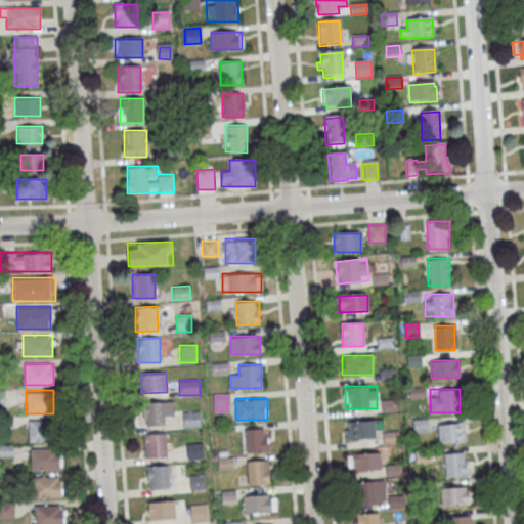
[(145,401),(145,424),(173,424),(173,401),(145,401)]
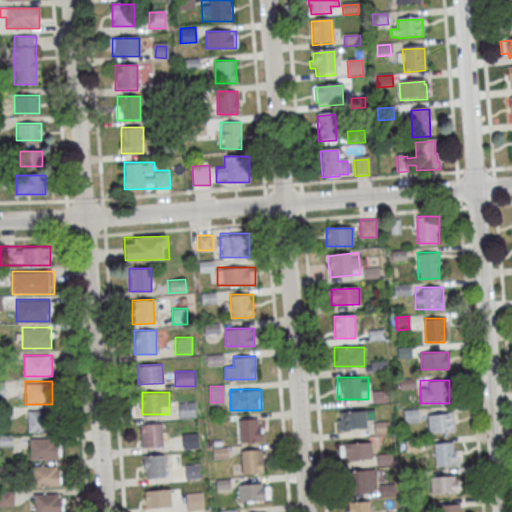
[(178,418),(196,417),(195,402),(178,402),(178,418)]
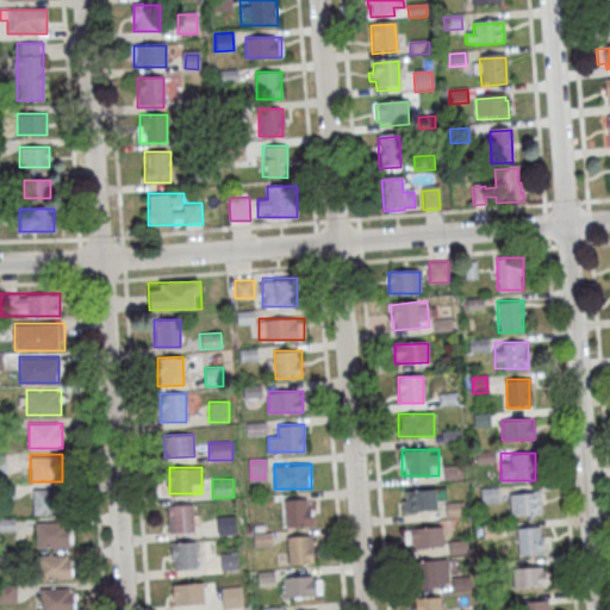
[(64,512),(64,489),(32,489),(32,512),(64,512)]
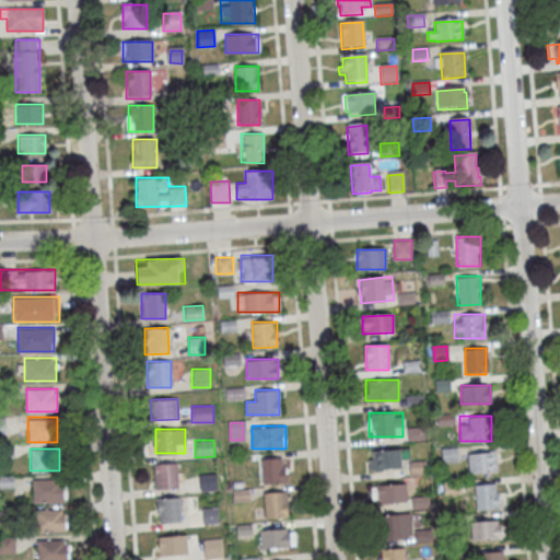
[(409,458),(409,448),(369,448),(369,469),(401,469),(401,458),(409,458)]
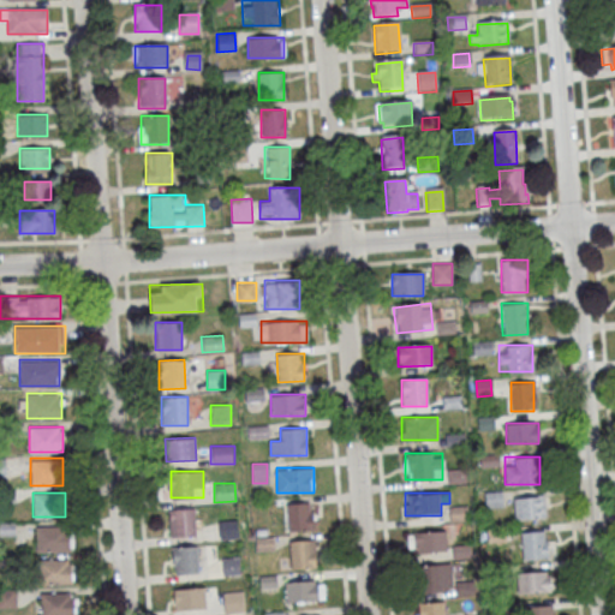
[(515,520),(547,517),(544,495),(513,497),(515,520)]
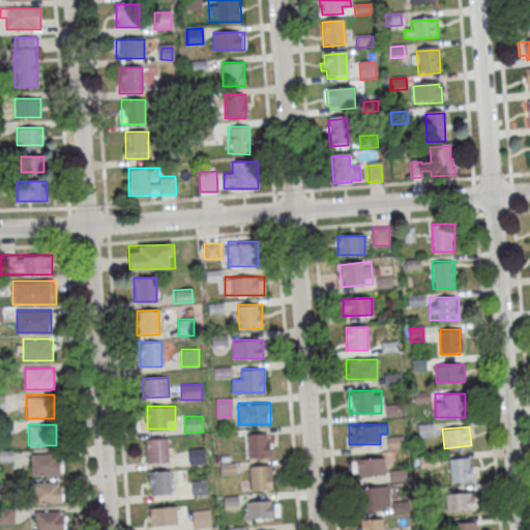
[(268,433),(247,434),(248,458),(269,457),(268,433)]
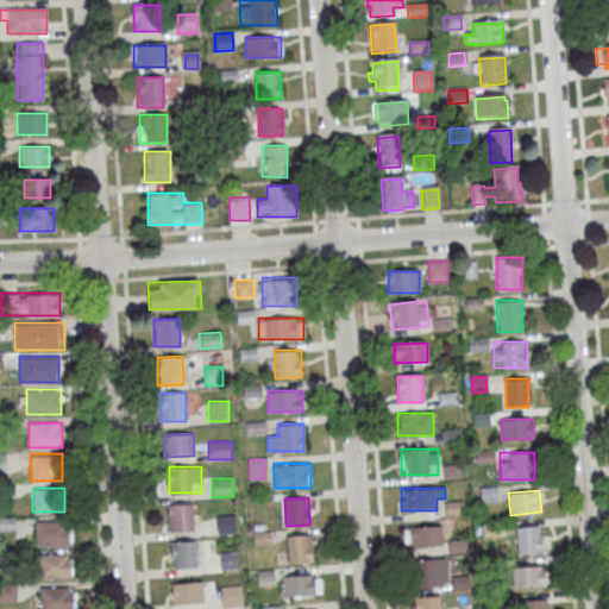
[(194,503),(168,503),(168,531),(194,531),(194,503)]
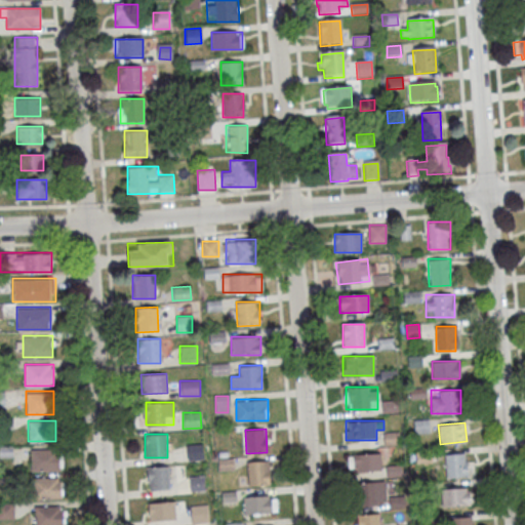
[(188,445),(188,459),(203,459),(203,445),(188,445)]
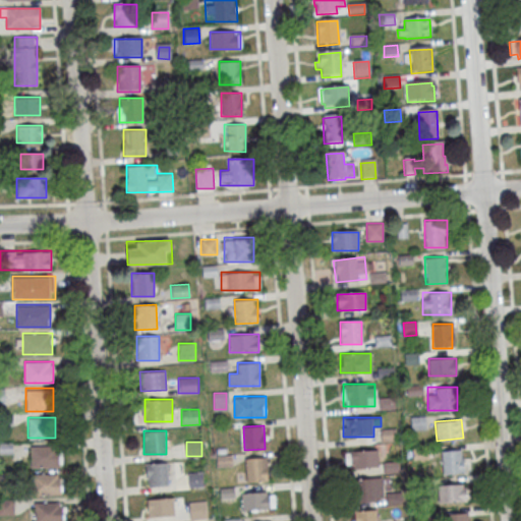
[(31,467),(61,467),(61,446),(31,446),(31,467)]
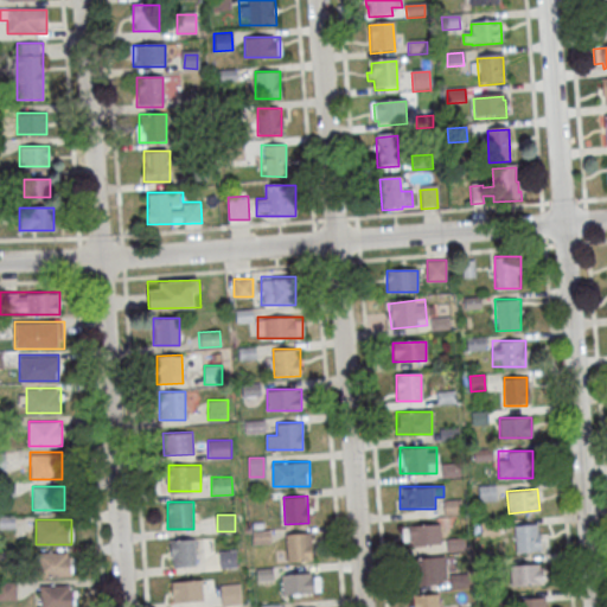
[(403,524),(403,545),(440,545),(440,524),(403,524)]
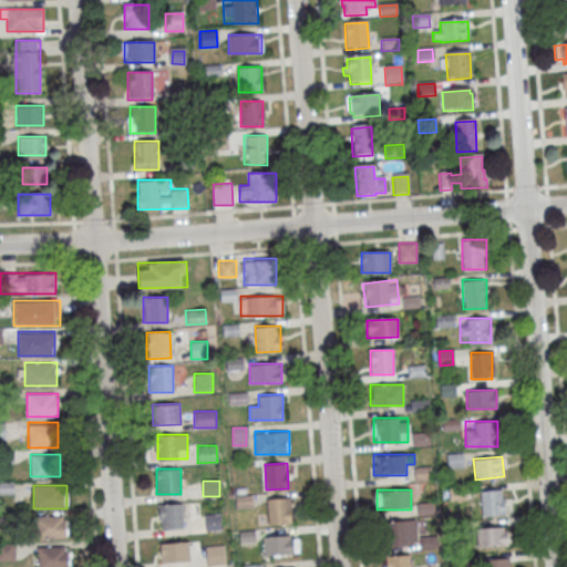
[(504,490),(481,490),(481,515),(504,515),(504,490)]
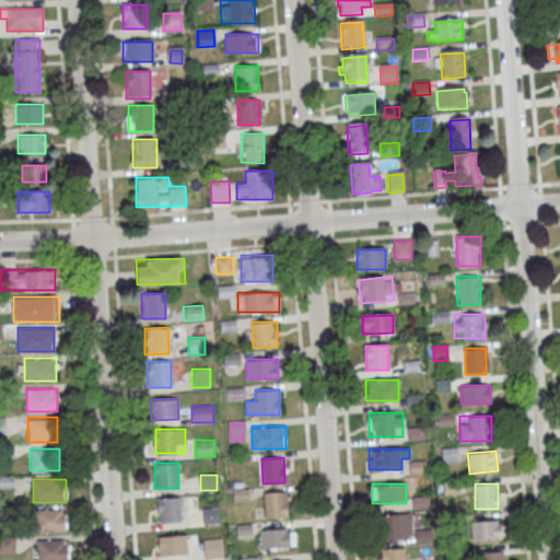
[(289,516),(289,491),(264,491),(264,516),(289,516)]
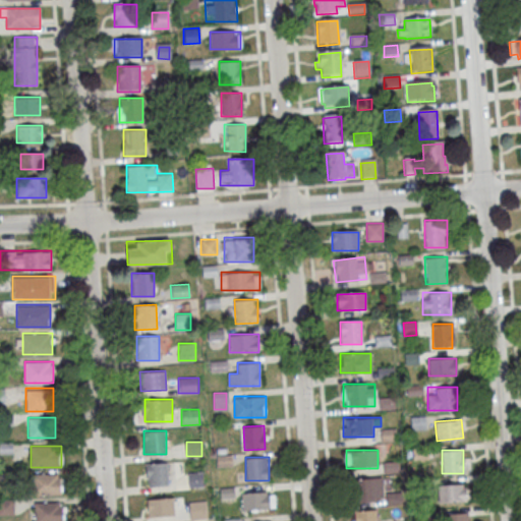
[(146,462),(147,485),(169,485),(169,462),(146,462)]
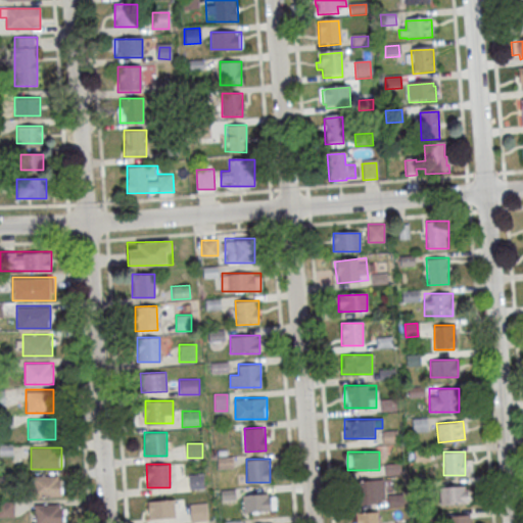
[(189,474),(189,488),(204,488),(204,474),(189,474)]
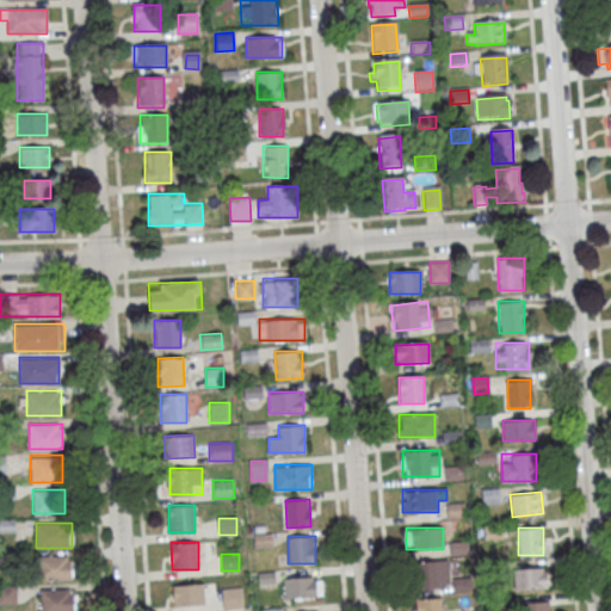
[(72,556),(39,556),(39,580),(72,580),(72,556)]
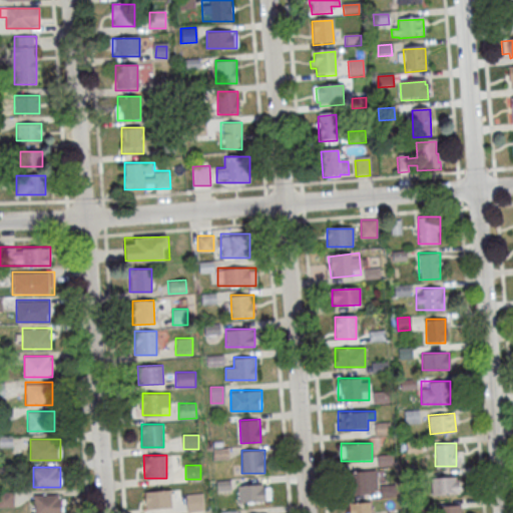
[(376,470),(347,472),(349,496),(378,493),(376,470)]
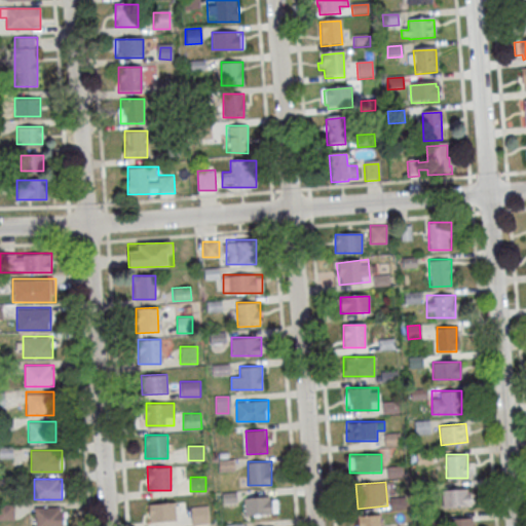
[(443,488),(443,506),(471,506),(471,488),(443,488)]
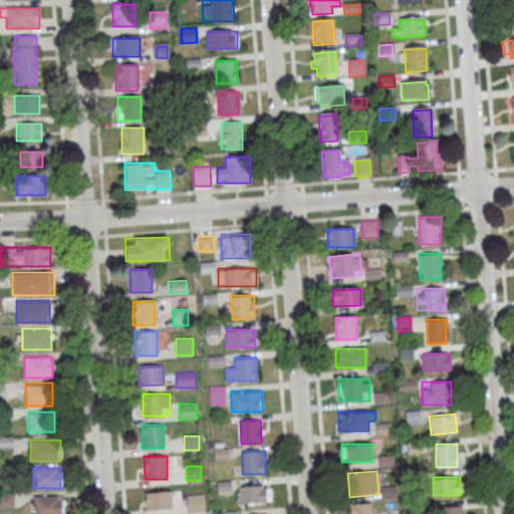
[(271,502),(271,485),(237,485),(237,502),(271,502)]
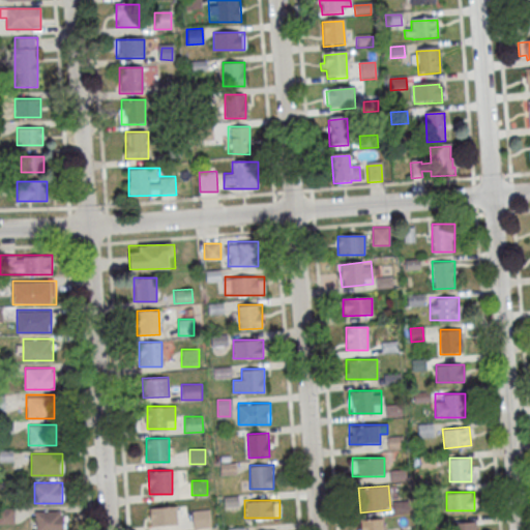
[(179,524),(178,506),(149,507),(150,525),(179,524)]
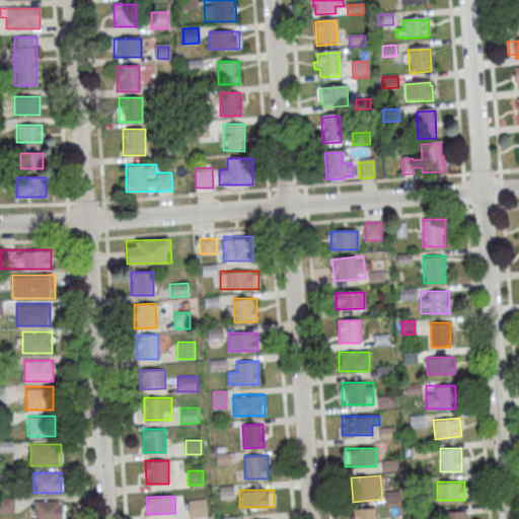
[(0,512),(13,512),(13,497),(0,497),(0,512)]
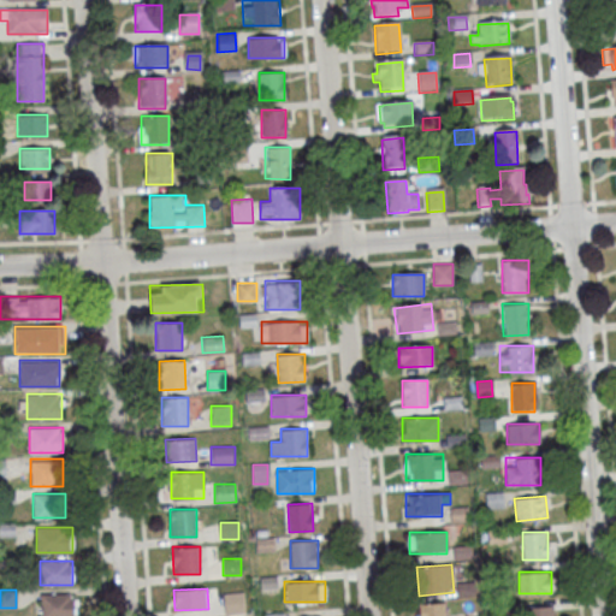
[(224,592),(224,614),(246,614),(246,592),(224,592)]
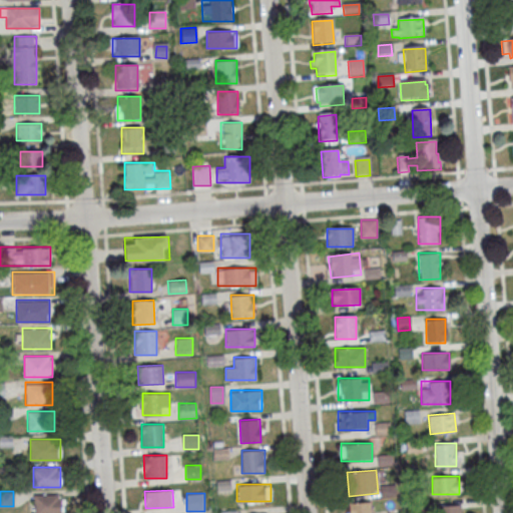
[(33,512),(61,512),(61,495),(33,495),(33,512)]
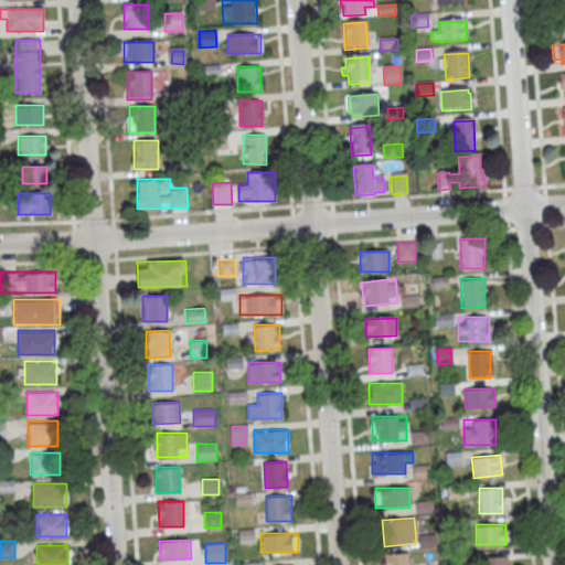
[(407,564),(408,554),(383,554),(382,564),(407,564)]
